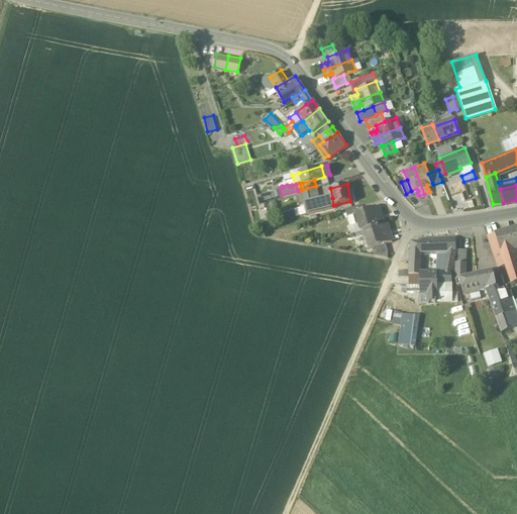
[(310,202),(307,188),(301,190),(306,212),(312,211),(310,202)]
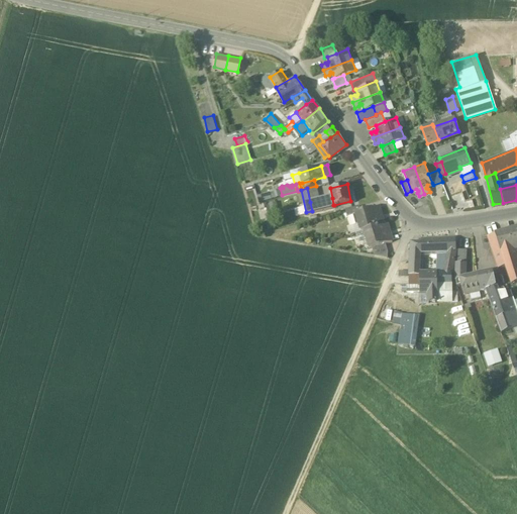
[(329,198),(310,202),(312,211),(334,206),(334,205),(333,205),(332,198),(329,199),(329,198)]
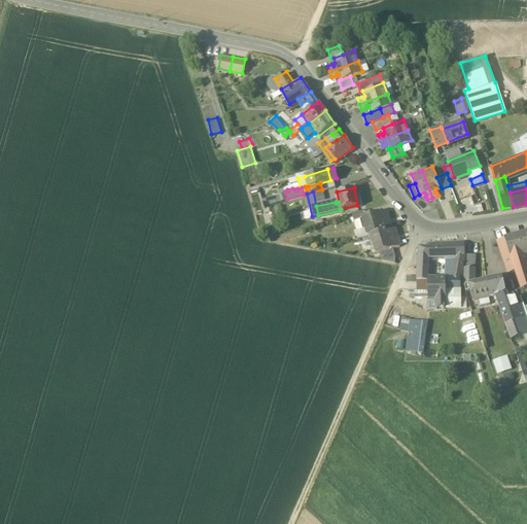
[(365,208),(352,212),(354,218),(362,216),(362,215),(367,214),(365,208)]
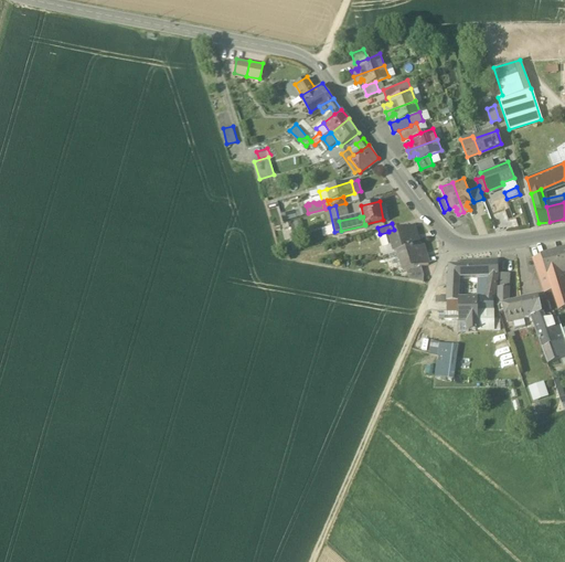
[(394,230),(388,231),(388,232),(394,251),(397,250),(419,244),(413,223),(394,230)]
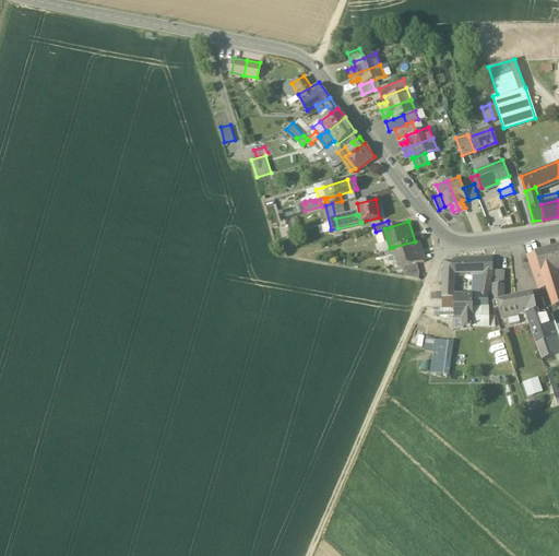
[(415,241),(393,247),(399,267),(402,267),(416,262),(424,260),(418,240),(415,241)]
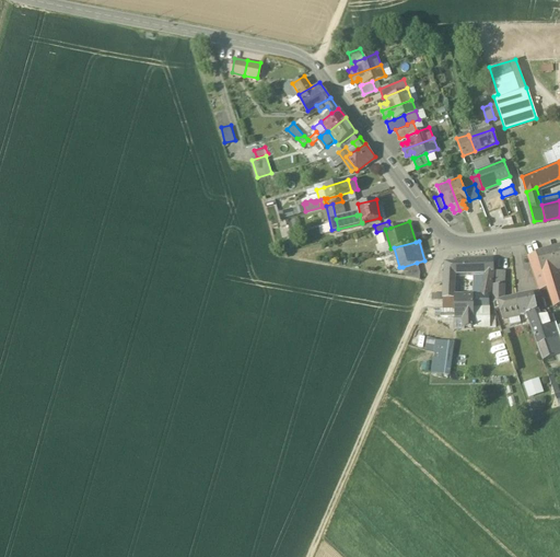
[(559,244),(549,247),(553,264),(557,266),(559,265),(559,244)]
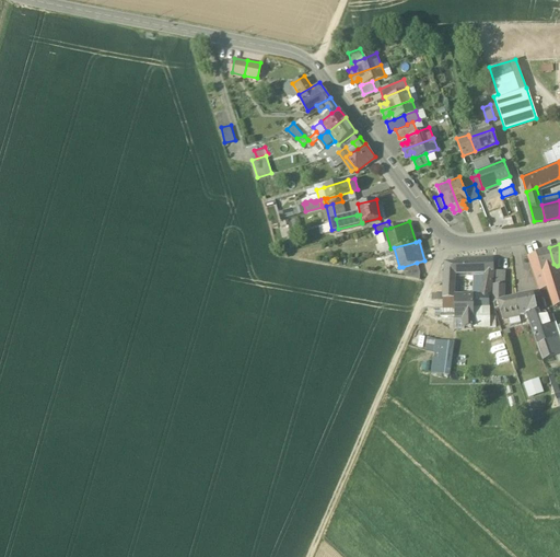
[(549,247),(535,251),(550,294),(559,292),(559,277),(557,266),(553,264),(549,247)]
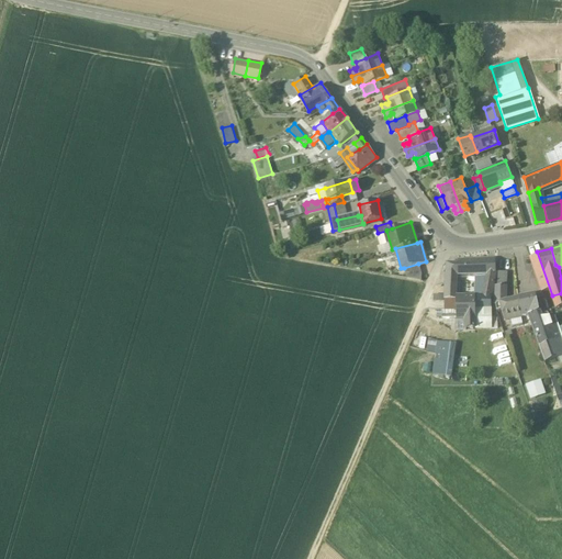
[(480,256),(458,257),(458,261),(459,271),(475,271),(480,270),(480,256)]
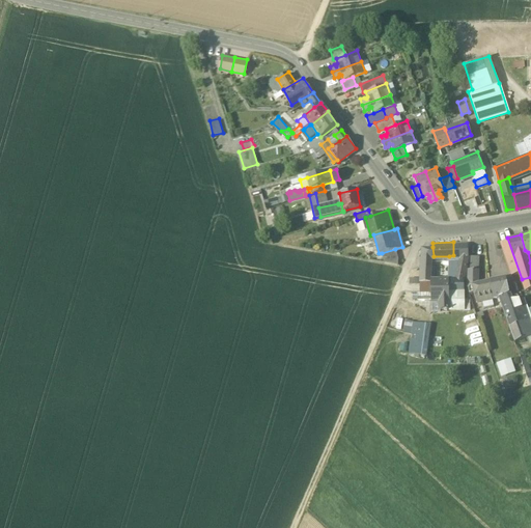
[(468,242),(453,242),(453,255),(468,255),(468,242)]
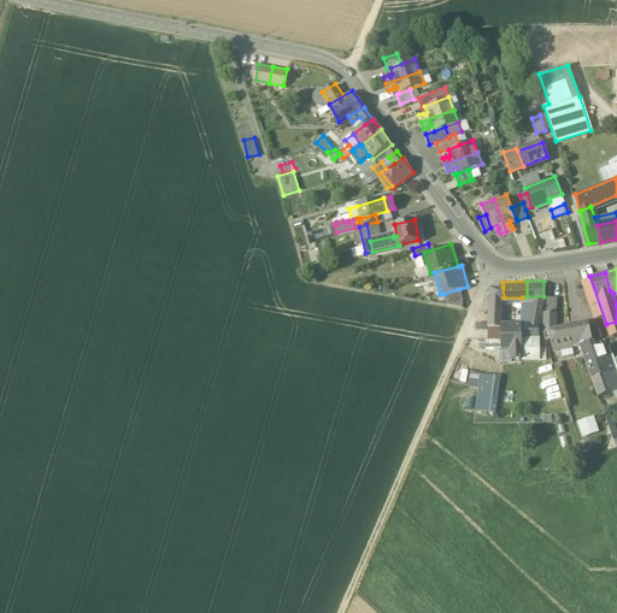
[(500,287),(491,287),(489,299),(500,298),(500,287)]
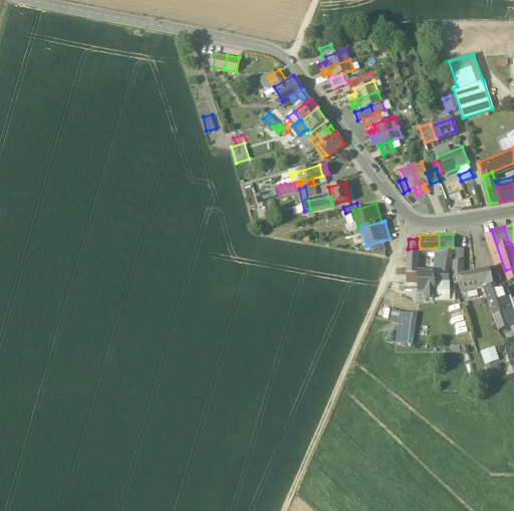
[(382,241),(369,245),(371,253),(384,255),(386,249),(382,241)]
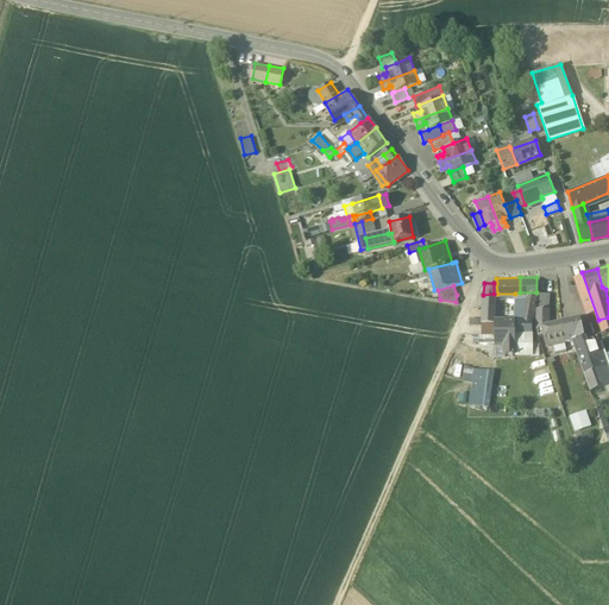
[(520,292),(515,294),(514,319),(515,319),(515,344),(515,352),(533,352),(532,320),(537,292),(520,292)]
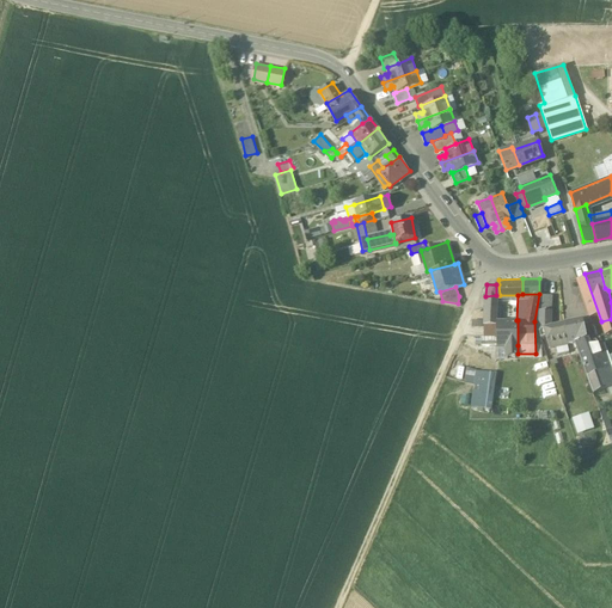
[(551,294),(543,294),(542,308),(551,308),(551,294)]
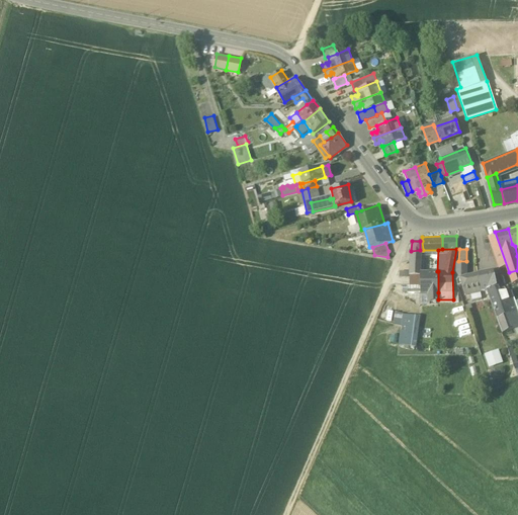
[(420,260),(410,260),(409,283),(422,283),(421,273),(420,273),(420,260)]
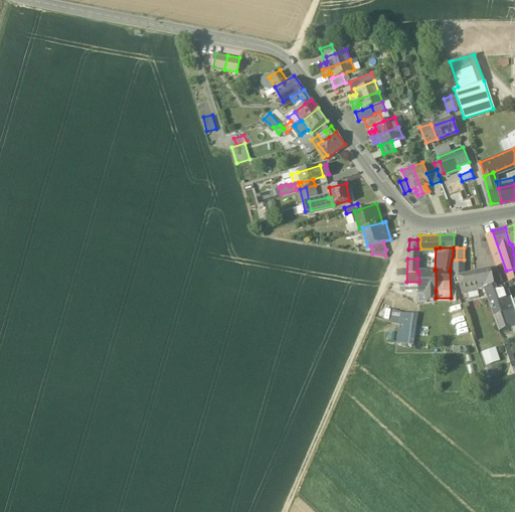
[(456,260),(455,260),(454,277),(456,283),(460,282),(458,275),(463,273),(464,260),(456,260)]
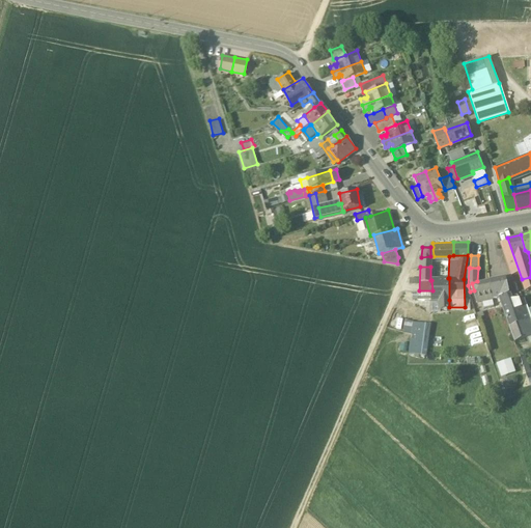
[(505,276),(490,279),(494,297),(499,296),(508,294),(505,276)]
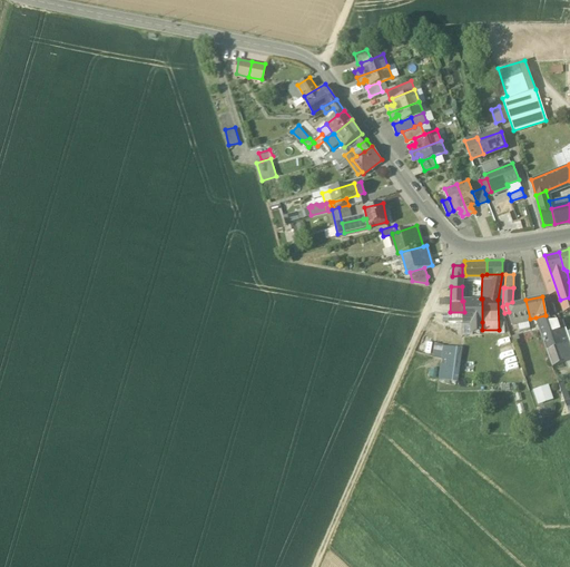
[(569,297),(560,300),(563,310),(569,308),(569,297)]
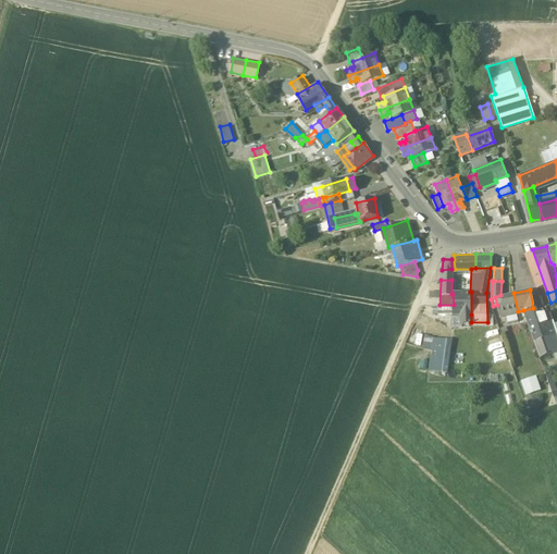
[(470,292),(453,292),(453,294),(454,305),(454,315),(461,315),(471,315),(471,292),(470,292)]
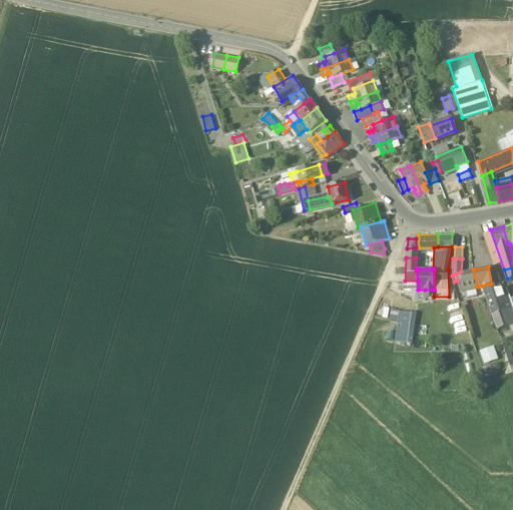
[(473,270),(462,272),(461,272),(456,274),(458,281),(461,290),(477,287),(473,270)]
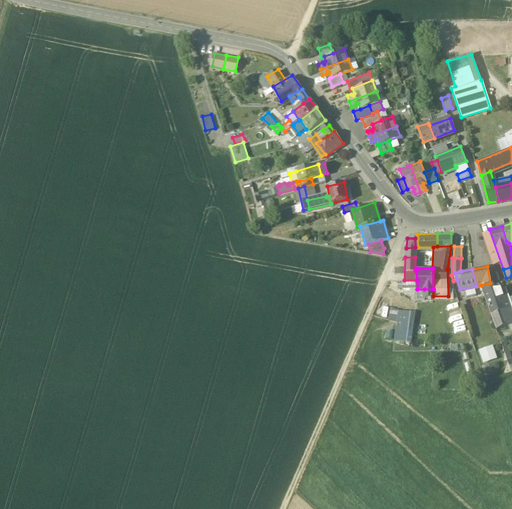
[(490,283),(481,285),(491,314),(496,311),(489,291),(492,290),(490,283)]
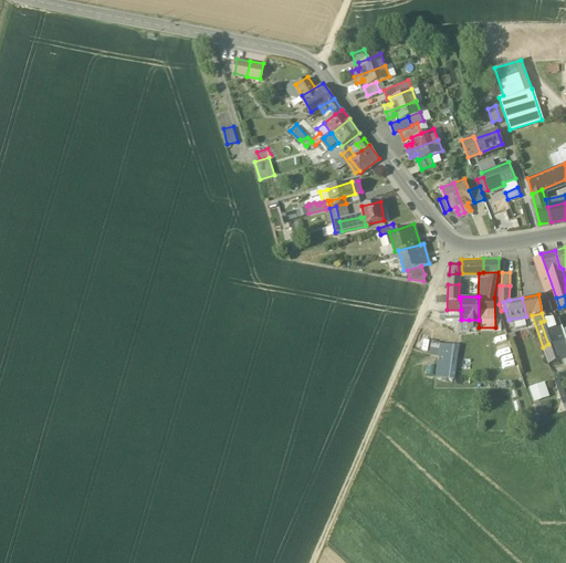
[(544,321),(541,322),(548,344),(543,347),(548,363),(565,356),(565,336),(564,329),(559,315),(544,321)]
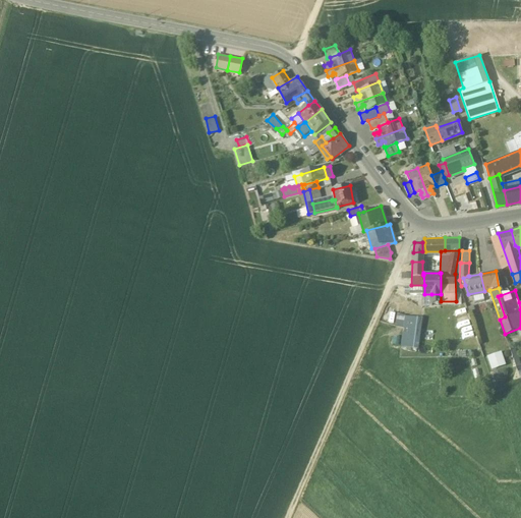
[(417,317),(405,314),(401,344),(413,346),(417,317)]
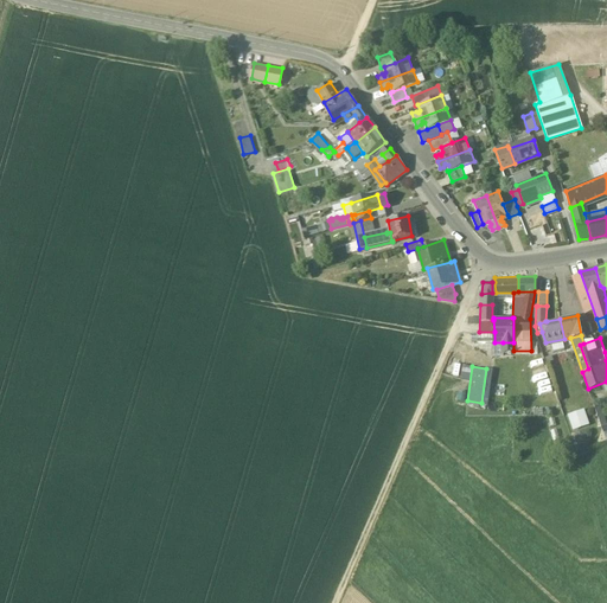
[(602,424),(606,422),(601,405),(595,406),(602,424)]
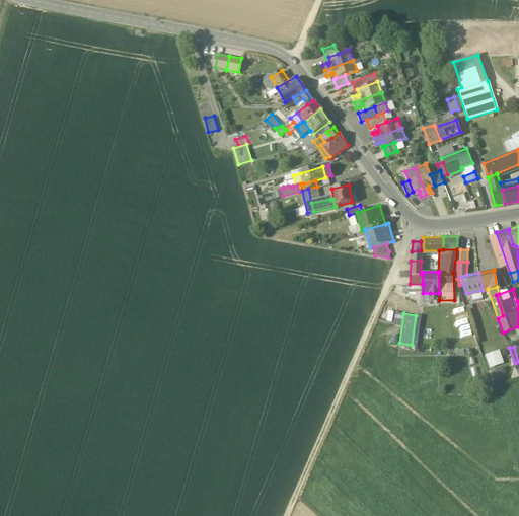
[(491,366),(505,361),(500,348),(486,353),(491,366)]
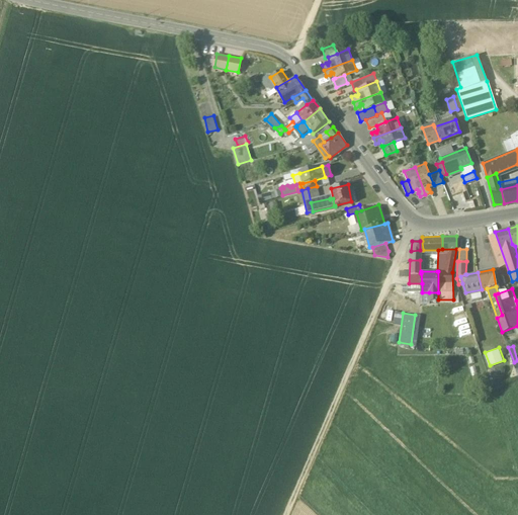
[(501,374),(500,365),(491,366),(491,375),(501,374)]
